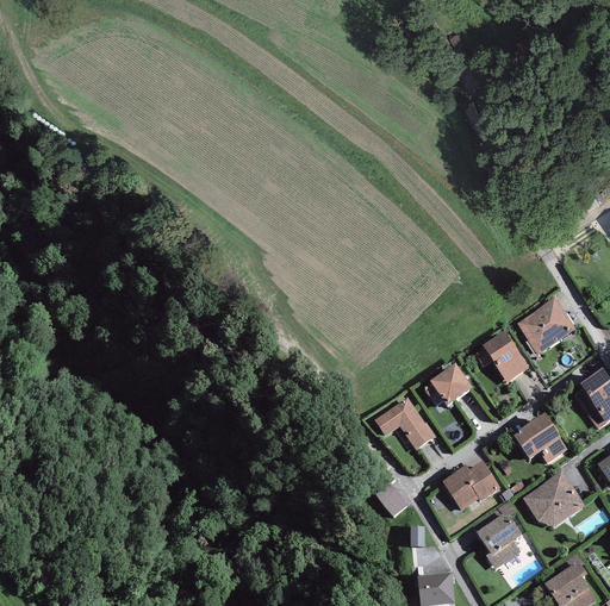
[(574,328),(554,298),(518,323),(539,353),(574,328)]
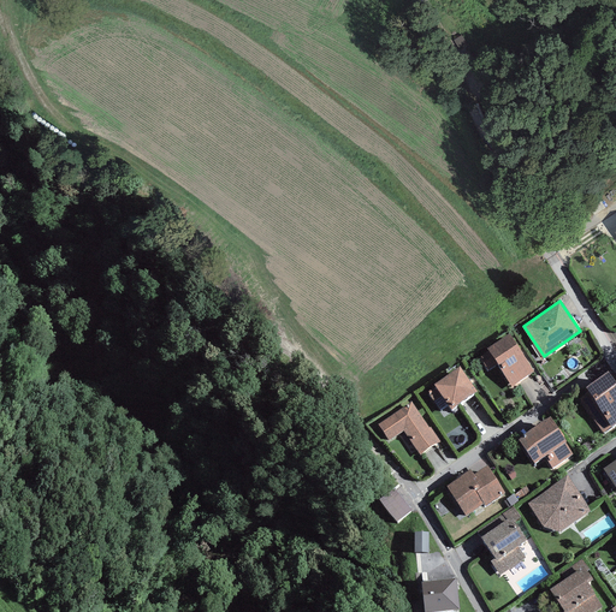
[(535,372),(509,332),(479,352),(487,366),(495,361),(513,386),(535,372)]
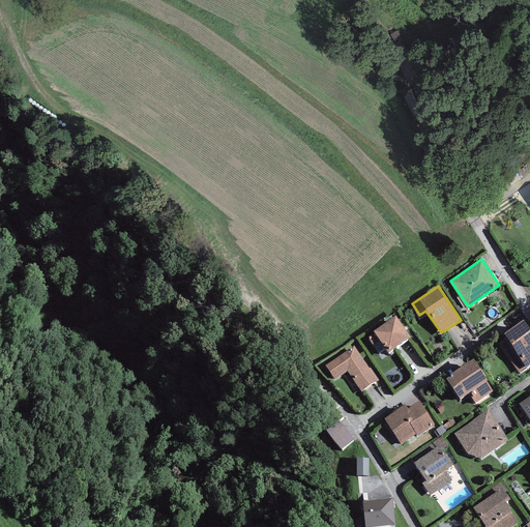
[(410,339),(394,315),(364,335),(371,344),(379,339),(388,353),(410,339)]
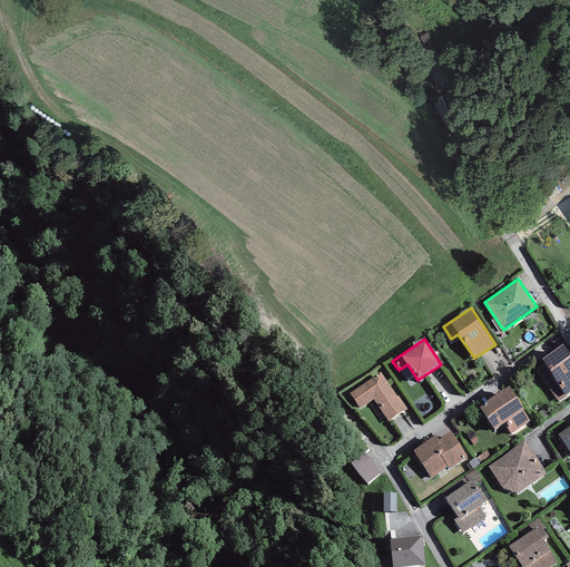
[(569,392),(569,354),(562,344),(542,359),(544,361),(537,367),(559,400),(569,392)]
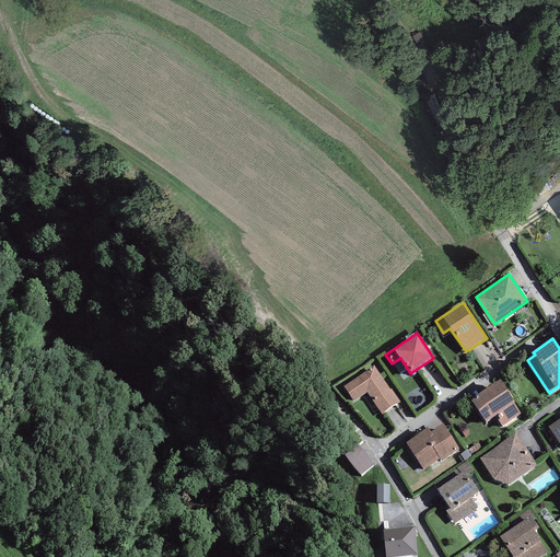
[(399,399),(374,363),(341,385),(351,399),(365,390),(381,413),(399,399)]
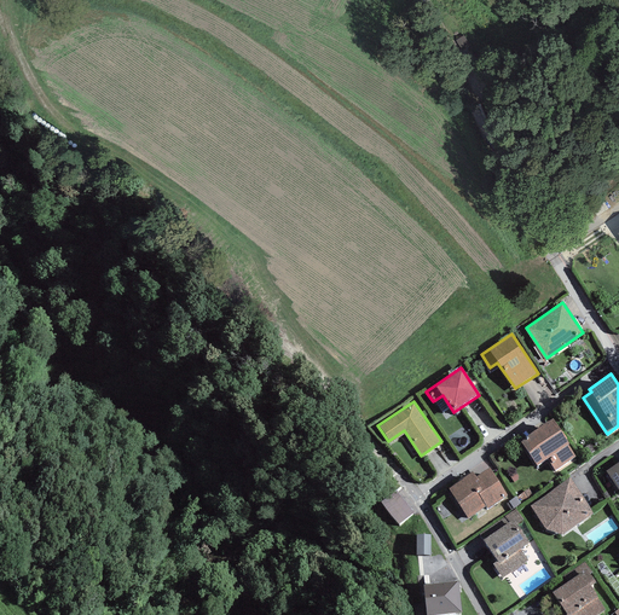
[(576,454),(554,421),(521,441),(537,466),(550,458),(556,468),(576,454)]
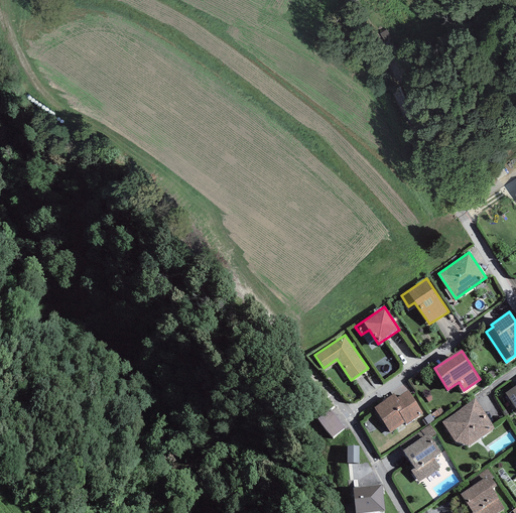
[(515,383),(506,390),(515,407),(515,383)]
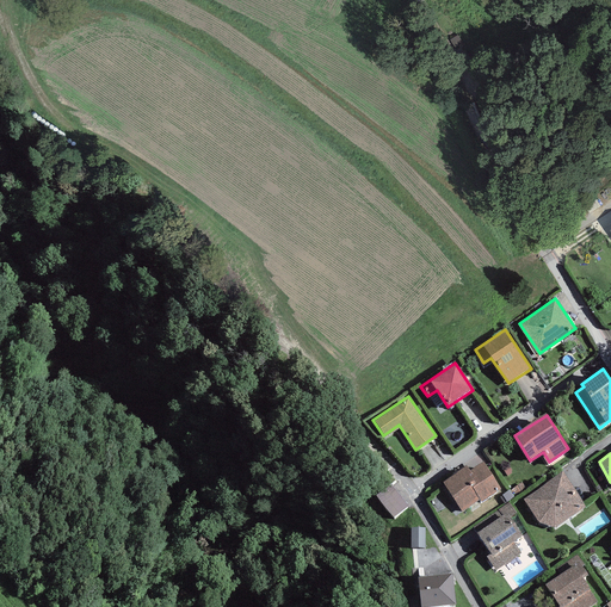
[(471,471),(468,466),(443,482),(462,512),(501,488),(486,463),(471,471)]
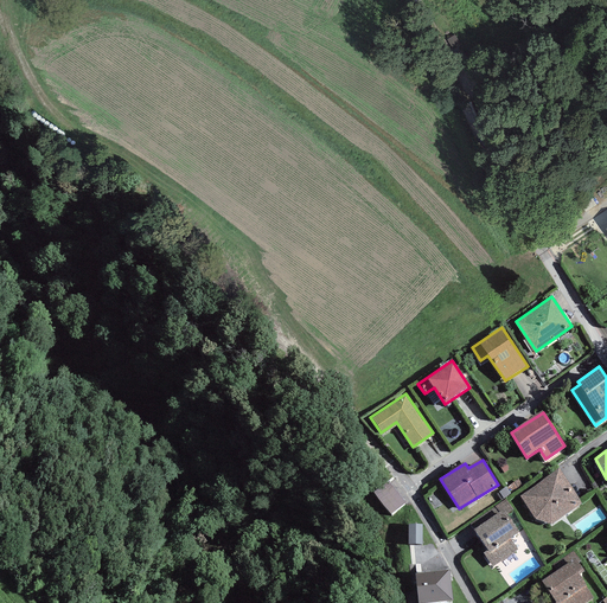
[(579,502),(560,470),(523,493),(542,525),(579,502)]
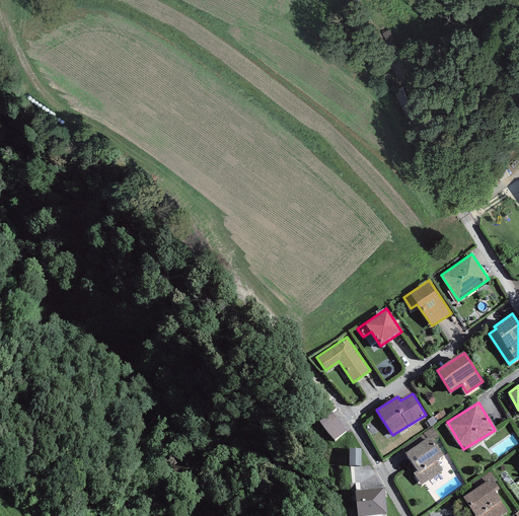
[(332,410),(319,420),(335,439),(348,429),(332,410)]
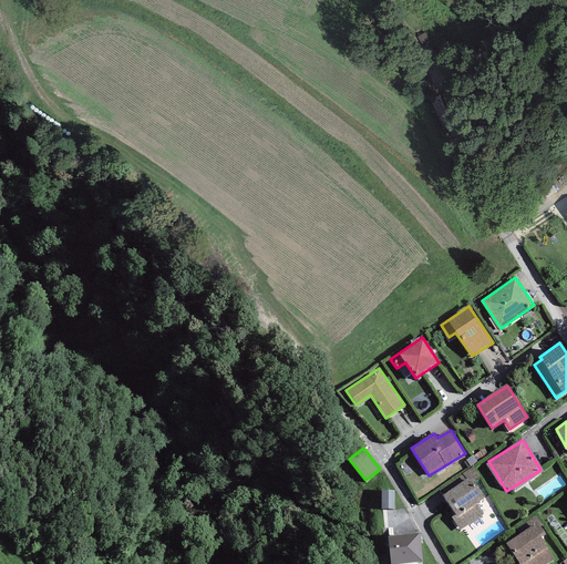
[(478,474),(472,464),(437,488),(455,513),(451,516),(460,529),(484,512),(477,502),(485,496),(473,479),(478,474)]
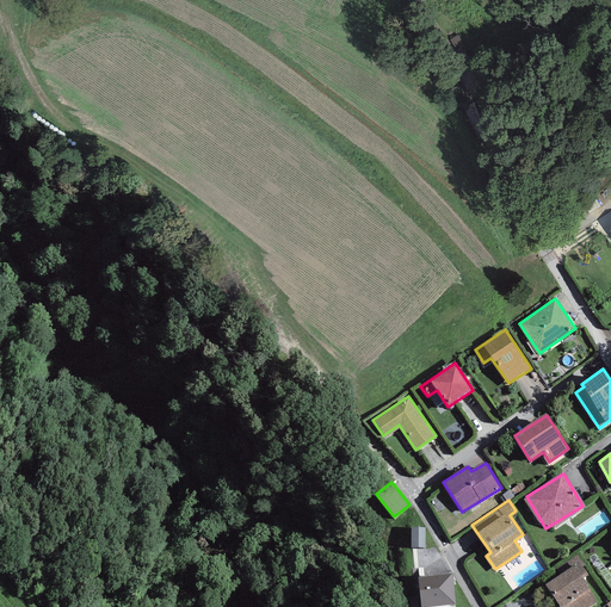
[(424,526),(411,526),(411,545),(424,545),(424,526)]
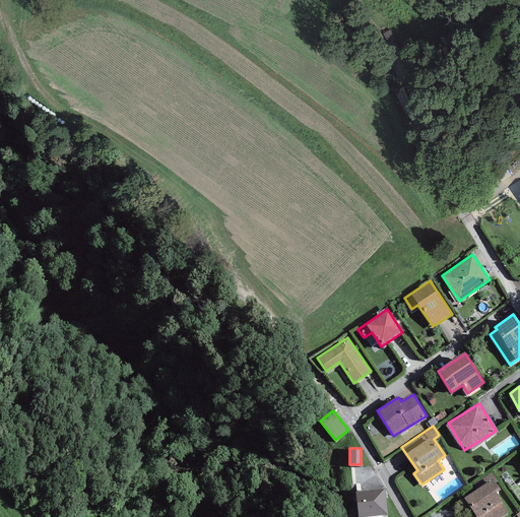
[(477,489),(464,497),(476,516),(498,516),(508,511),(496,492),(500,490),(495,480),(497,478),(492,470),(473,481),(477,489)]
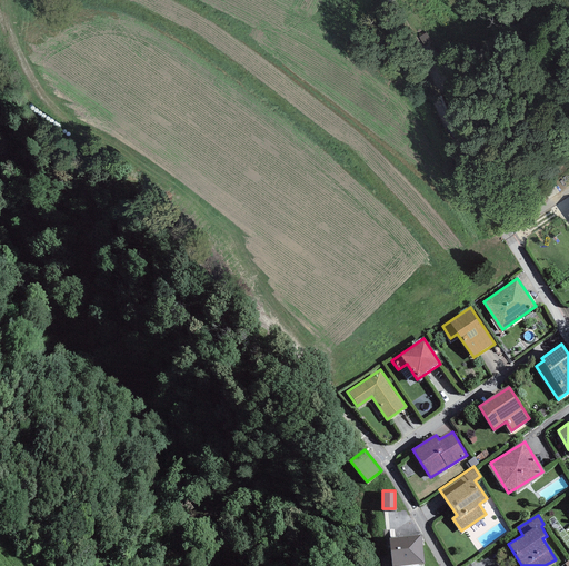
[(422,534),(389,538),(392,565),(397,565),(426,563),(422,534)]
